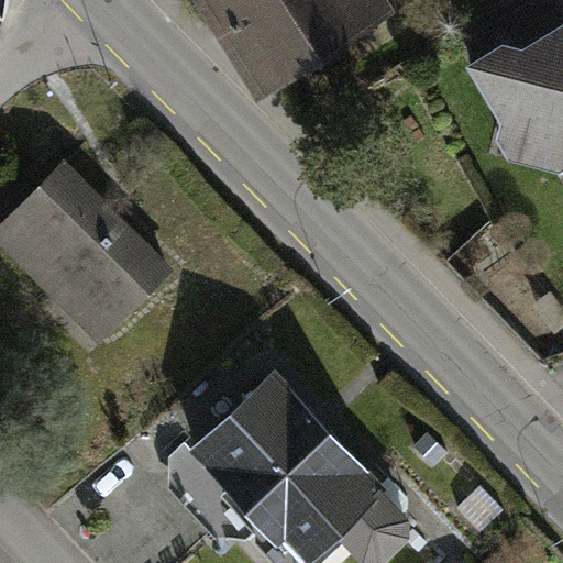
[(287,0),(213,0),(266,84),(320,50),(287,0)]
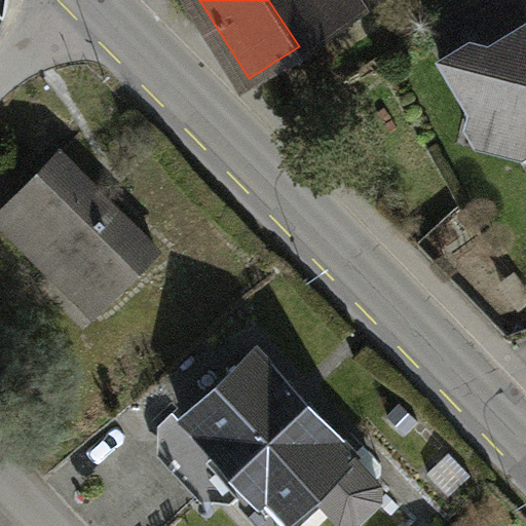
[(338,0),(268,0),(299,46),(348,15),(338,0)]
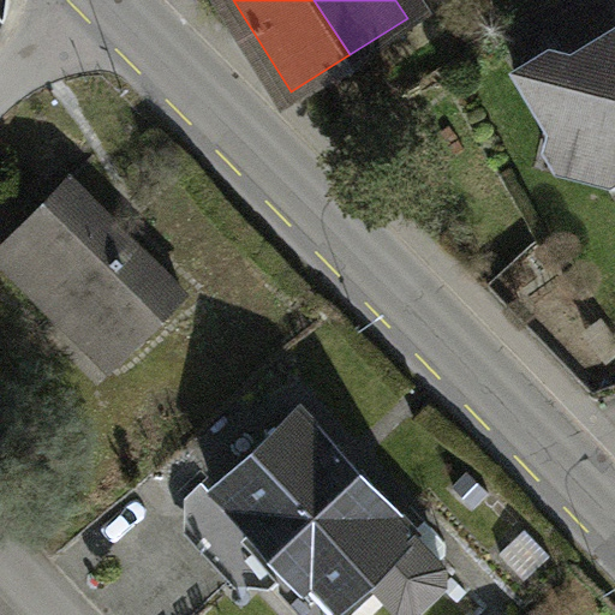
[(563,59),(614,29),(614,16),(605,0),(590,0),(525,39),(533,59),(555,46),(563,59)]
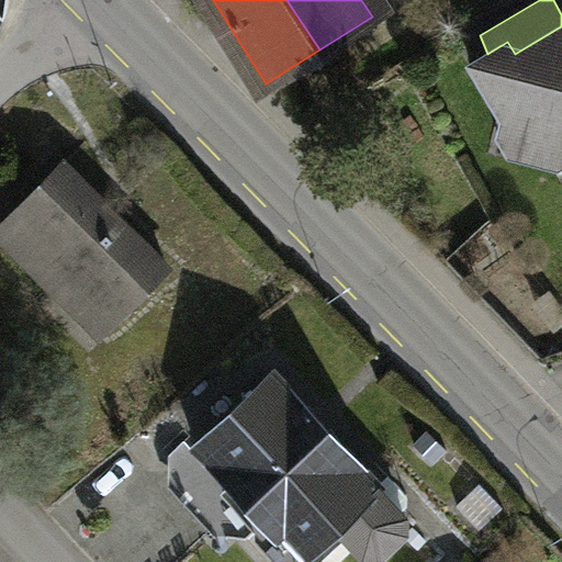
[(487,54),(471,63),(502,115),(521,104),(542,142),(561,146),(561,26),(515,54),(507,42),(487,54)]
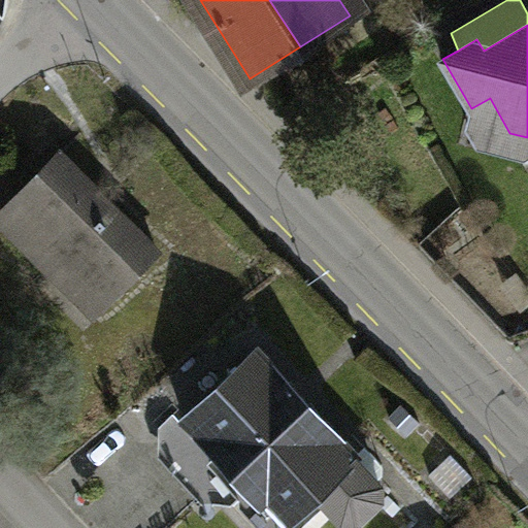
[(158,252),(59,153),(0,211),(0,221),(50,270),(58,262),(103,306),(158,252)]
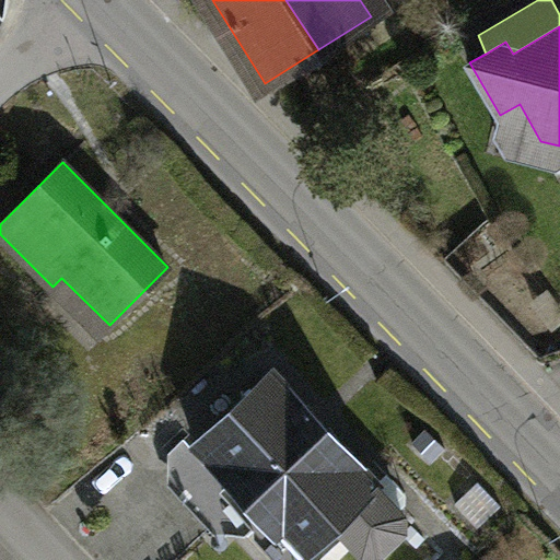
[(243,494),(300,555),(334,523),(362,552),(377,552),(404,527),(404,513),(272,373),(191,448),(183,440),(170,453),(224,512),(243,494)]
